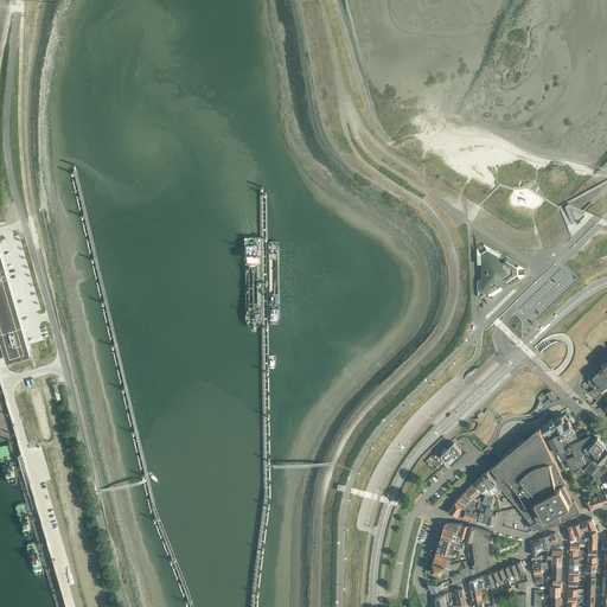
[(512,266),(505,262),(503,263),(499,262),(499,257),(487,251),(481,255),(481,264),(485,266),(483,268),(483,279),(485,281),(480,283),(481,291),(487,294),(500,286),(502,286),(504,285),(504,282),(504,280),(505,281),(516,274),(516,268),(513,266),(512,266)]
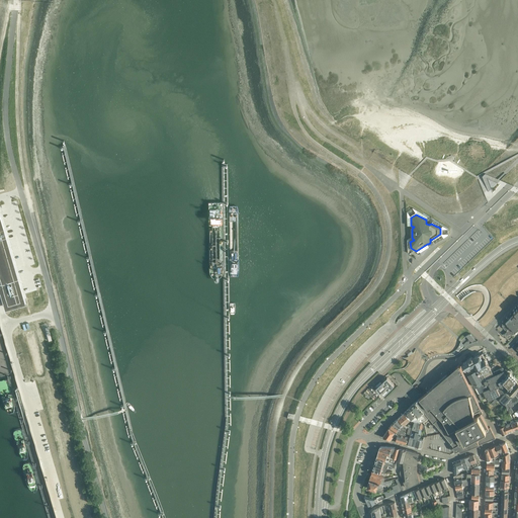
[(0,289),(4,305),(5,308),(25,303),(24,298),(12,257),(7,239),(2,222),(0,216),(0,289)]
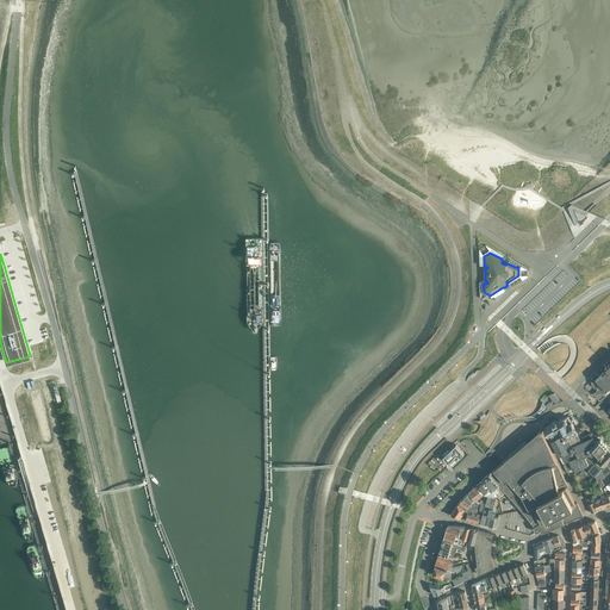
[(609,359),(609,360),(608,360),(605,363),(605,365),(604,366),(605,367),(603,369),(602,368),(601,369),(599,369),(597,372),(597,373),(596,374),(595,374),(592,377),(592,378),(591,379),(592,380),(591,380),(592,381),(592,383),(591,383),(592,384),(592,385),(595,387),(596,387),(597,388),(597,390),(593,392),(597,396),(599,392),(601,392),(602,394),(602,393),(603,394),(607,393),(609,390),(609,388),(609,359)]
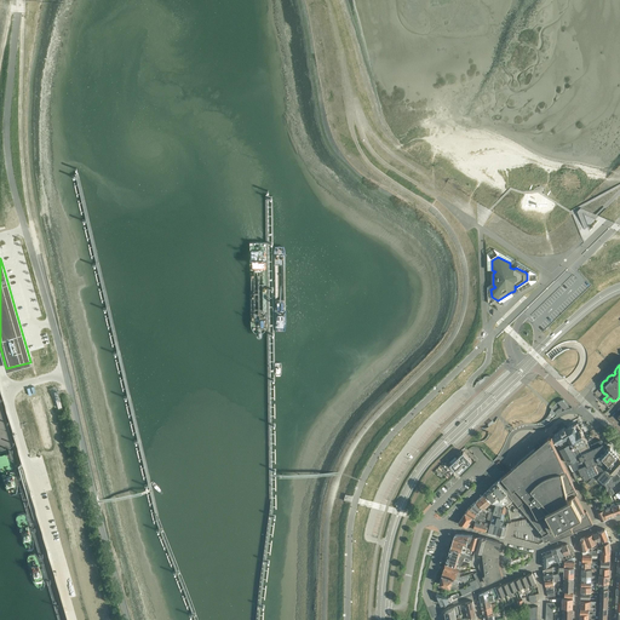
[(581,460),(579,455),(579,454),(590,448),(577,423),(574,424),(566,429),(566,428),(561,429),(561,430),(560,431),(554,435),(557,441),(568,436),(572,443),(570,443),(575,452),(577,455),(575,455),(577,459),(577,460),(578,461),(581,460)]
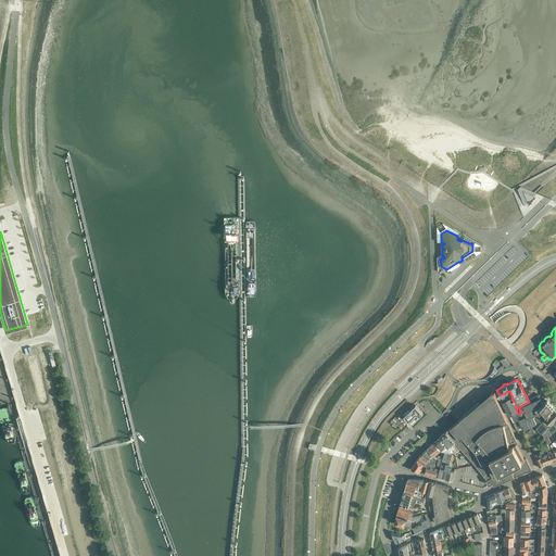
[(446,431),(460,447),(472,462),(488,480),(489,479),(490,481),(487,482),(489,485),(495,481),(497,484),(532,470),(526,458),(525,459),(514,441),(517,440),(493,391),(490,394),(490,393),(489,394),(491,395),(466,416),(465,415),(446,431)]
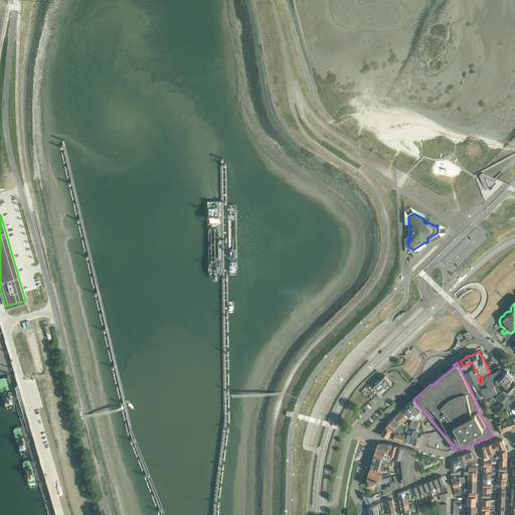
[(498,395),(502,390),(497,386),(496,384),(494,385),(492,380),(495,379),(495,377),(502,374),(499,365),(491,369),(492,372),(483,376),(483,377),(481,378),(483,382),(480,383),(479,382),(472,386),(476,392),(481,389),(483,393),(484,393),(486,397),(495,392),(498,395)]
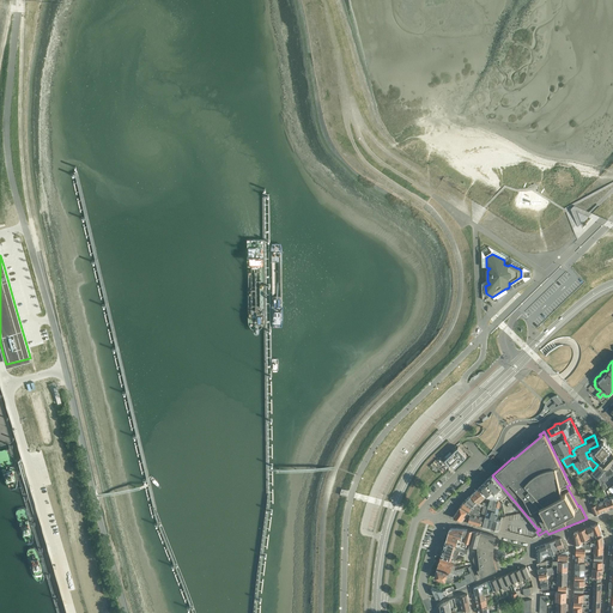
[(570,450),(569,447),(566,448),(562,439),(554,443),(562,459),(570,454),(569,450),(570,450)]
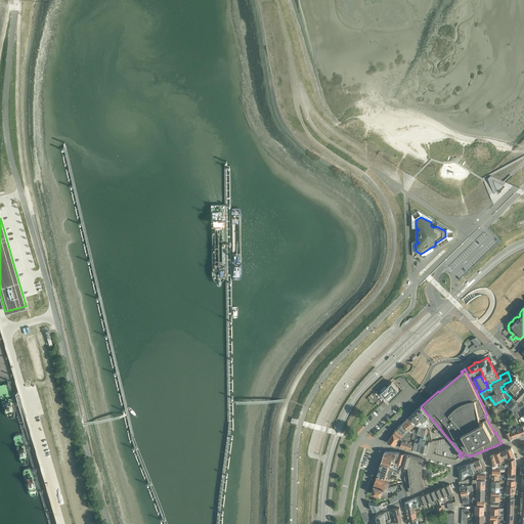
[(512,396),(523,384),(516,378),(515,378),(509,384),(508,384),(507,385),(504,386),(500,387),(503,392),(505,391),(506,393),(511,397),(512,396)]
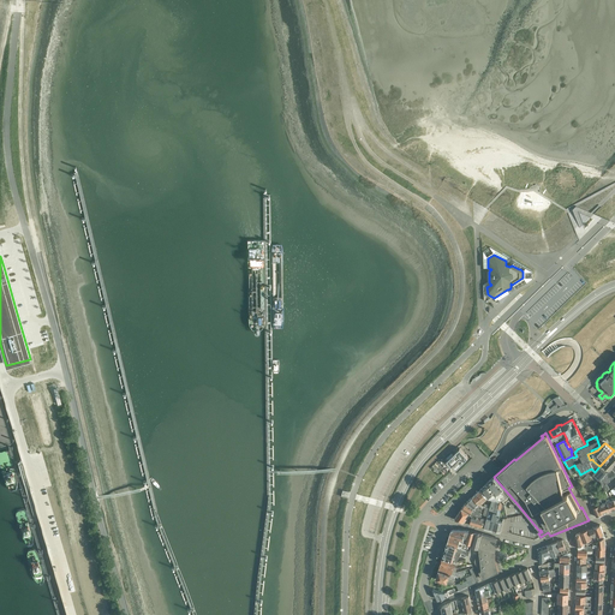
[(451,454),(447,458),(448,459),(447,461),(449,464),(449,465),(452,466),(453,465),(454,466),(455,466),(457,467),(469,457),(460,448),(458,449),(453,454),(452,453),(451,454)]
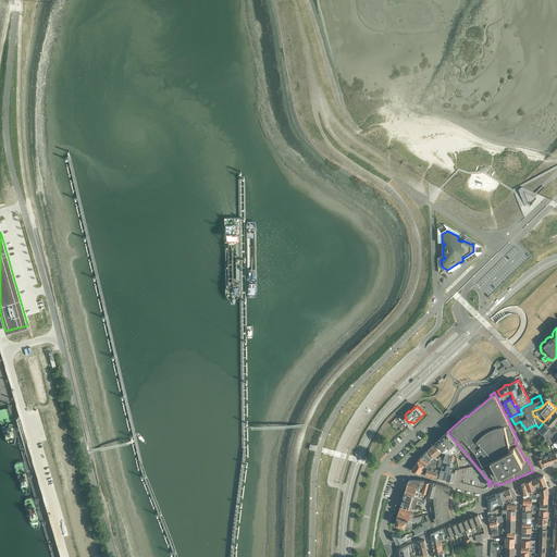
[(549,426),(556,419),(556,409),(556,408),(544,421),(543,422),(539,428),(536,429),(543,434),(549,426)]
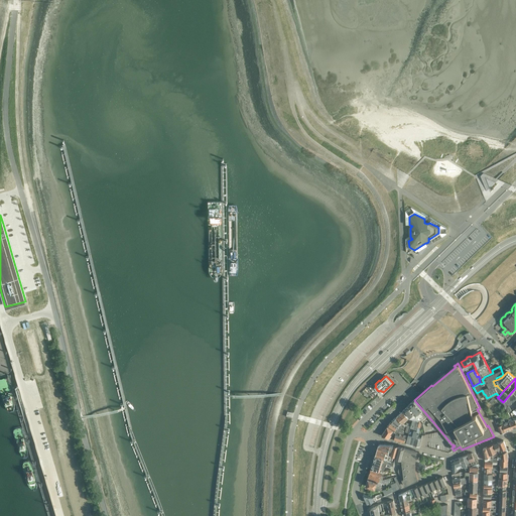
[(515,397),(515,388),(509,395),(503,402),(505,404),(506,407),(509,405),(515,397)]
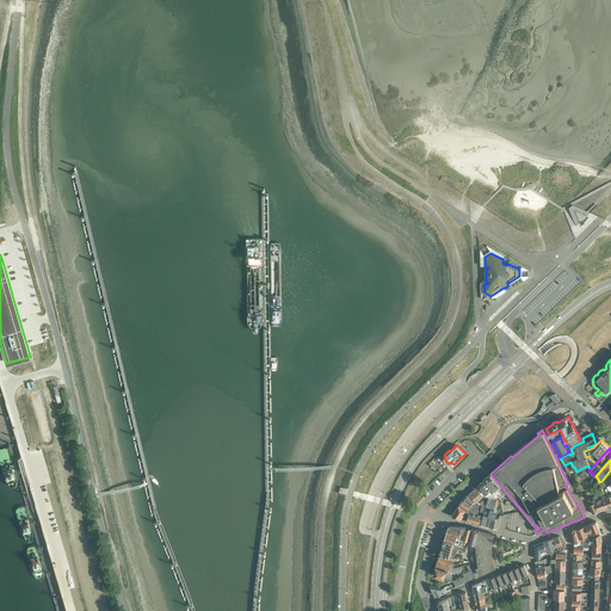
[(574,469),(573,467),(571,462),(565,466),(567,471),(568,471),(574,469)]
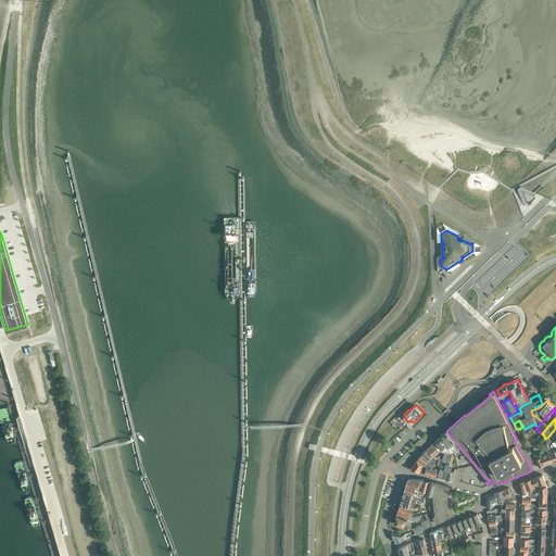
[(454,453),(460,447),(446,431),(440,437),(453,451),(454,453)]
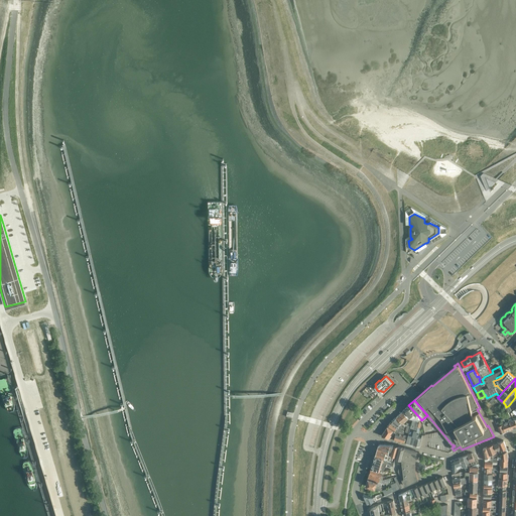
[(418,419),(420,418),(408,405),(404,410),(410,417),(413,418),(418,419)]
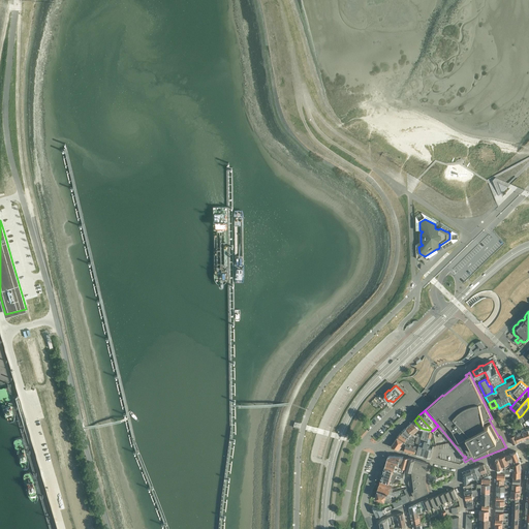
[(412,434),(421,428),(414,421),(412,422),(412,423),(406,428),(411,433),(411,434),(412,434)]
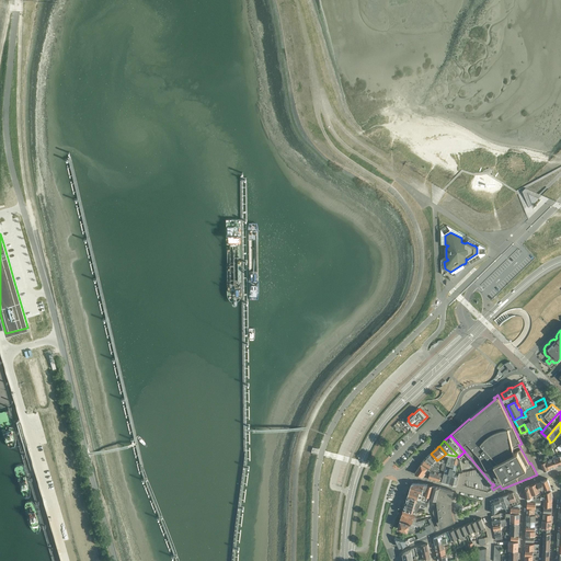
[(434,460),(436,459),(431,454),(425,459),(421,464),(431,470),(432,468),(433,467),(434,466),(436,461),(434,460)]
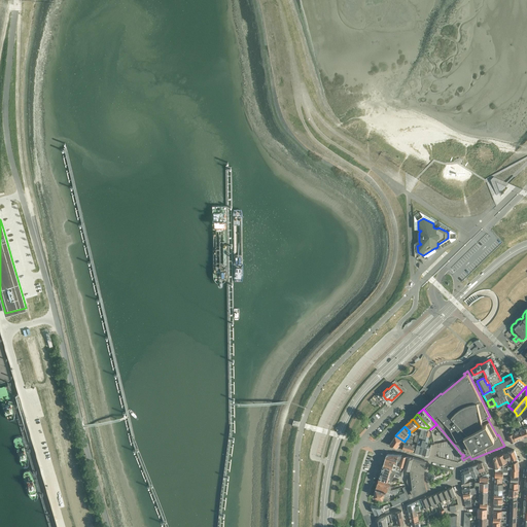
[(415,452),(422,454),(427,432),(425,431),(426,429),(422,428),(419,435),(419,437),(417,442),(415,452)]
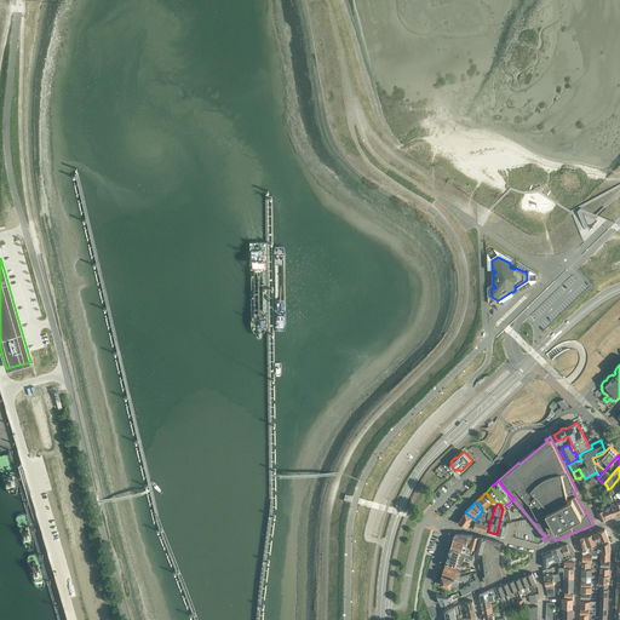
[(603,510),(607,518),(615,516),(612,506),(612,504),(609,505),(610,506),(603,510)]
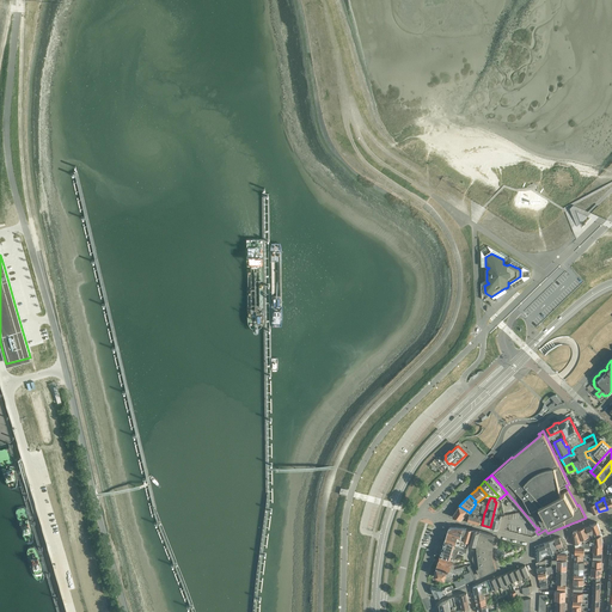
[(496,502),(490,527),(497,530),(501,519),(496,518),(500,503),(499,501),(497,500),(496,502)]
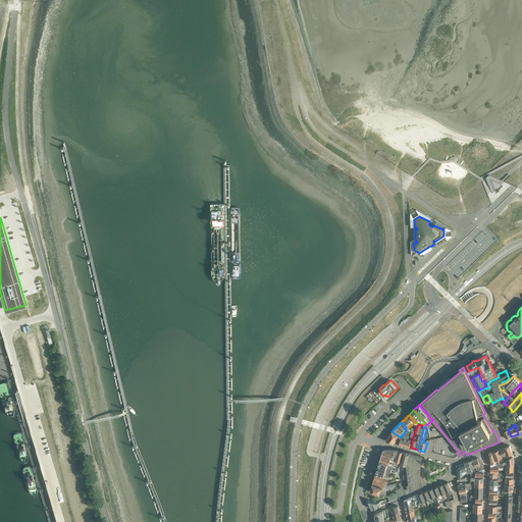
[(511,436),(508,429),(505,430),(504,427),(502,428),(506,438),(511,436)]
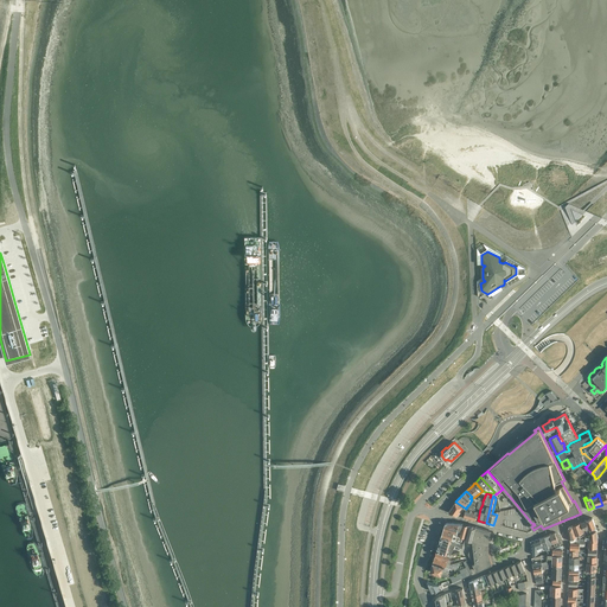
[(473,500),(472,499),(470,504),(468,505),(467,506),(466,509),(465,515),(464,517),(475,521),(478,512),(473,511),(475,503),(477,503),(478,500),(473,499),(473,500)]
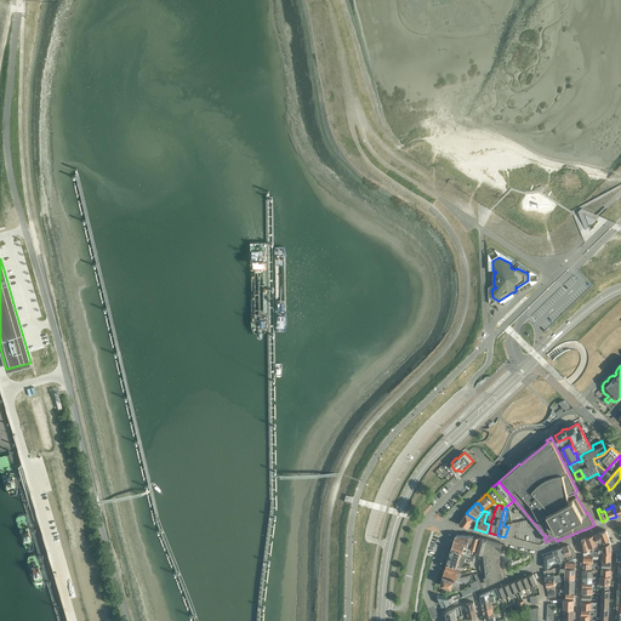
[(471,524),(476,527),(477,520),(466,513),(459,525),(468,528),(471,524)]
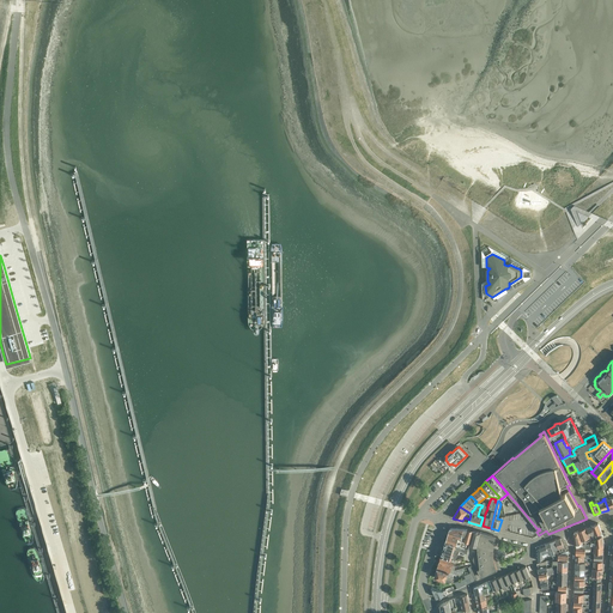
[(598,523),(592,526),(596,536),(602,533),(601,532),(598,523)]
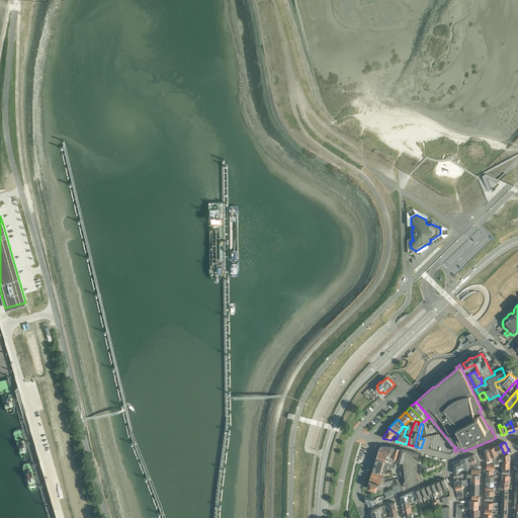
[(500,444),(496,446),(498,450),(499,453),(500,455),(504,453),(500,444)]
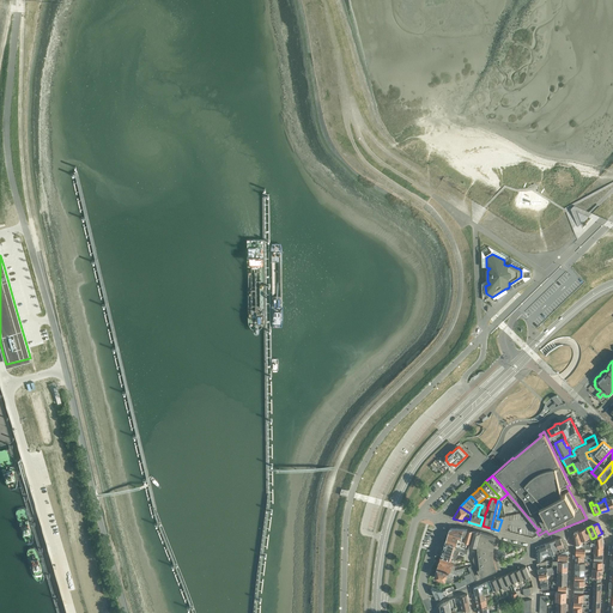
[(449,529),(448,534),(462,538),(462,540),(463,541),(465,538),(467,529),(451,528),(449,529)]
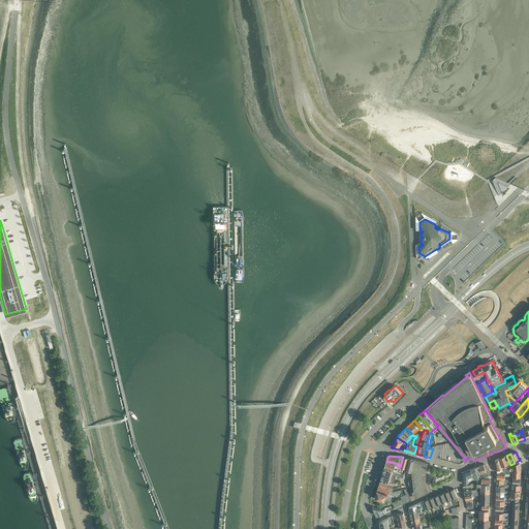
[(506,456),(498,459),(501,466),(509,463),(508,460),(506,456)]
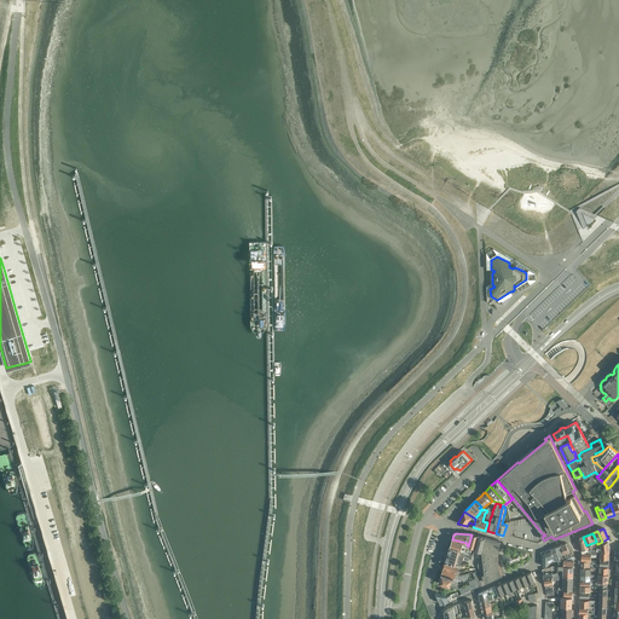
[(469,543),(468,547),(472,547),(474,548),(478,534),(472,534),(469,543)]
